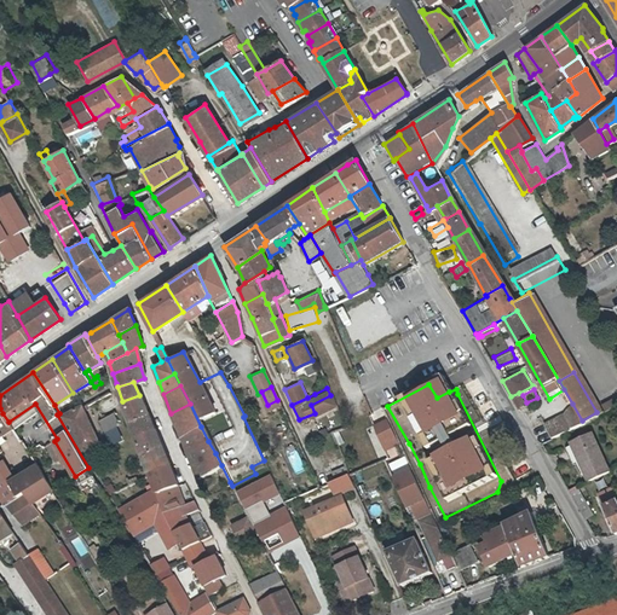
[(524,402),(519,393),(511,396),(517,406),(524,402)]
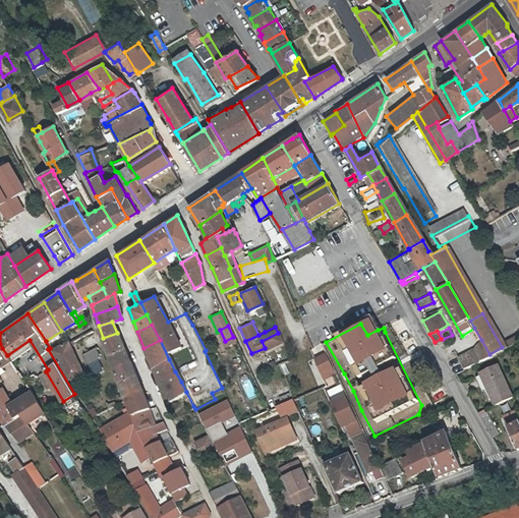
[(117,333),(103,338),(109,353),(123,347),(117,333)]
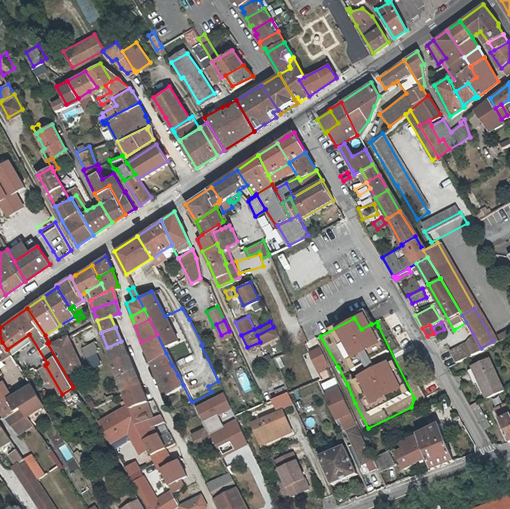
[(68,371),(80,364),(68,339),(71,338),(69,333),(52,344),(68,371)]
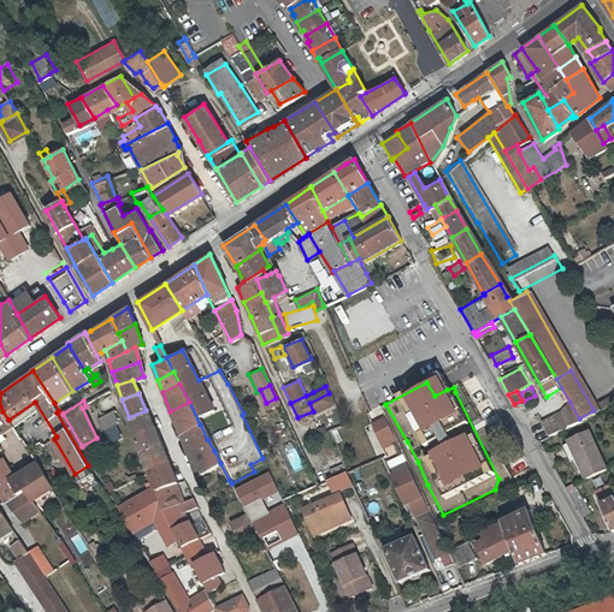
[(179,434),(200,425),(189,402),(170,411),(179,434)]
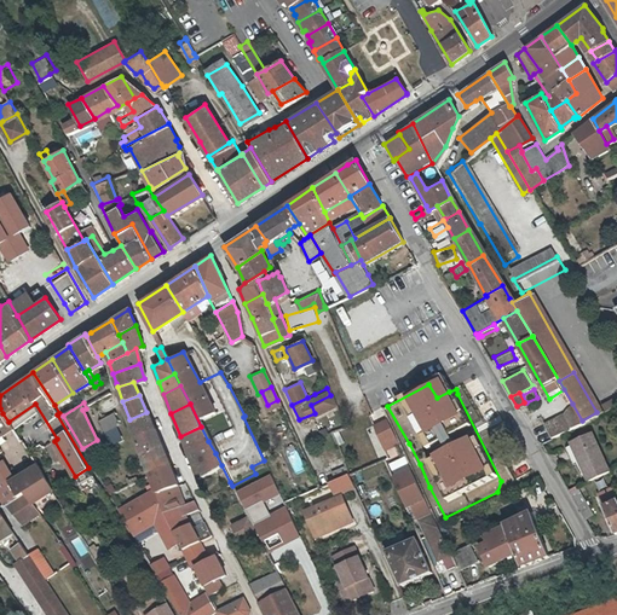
[(540,424),(547,439),(564,430),(582,421),(572,404),(569,406),(564,412),(557,416),(540,424)]
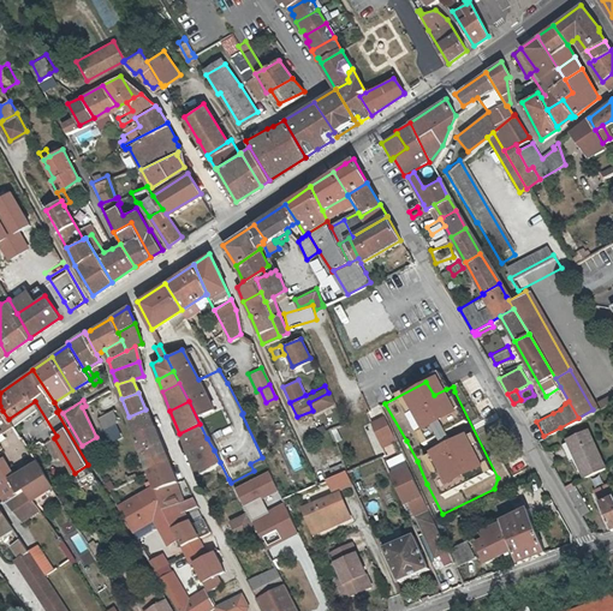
[(99,414),(109,444),(125,438),(114,408),(99,414)]
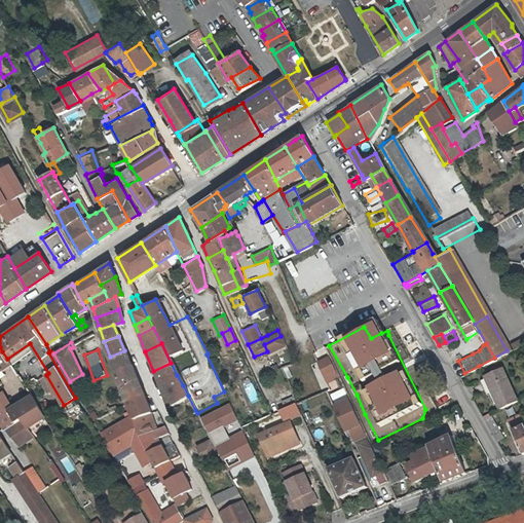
[(124,350),(110,357),(115,371),(131,364),(124,350)]
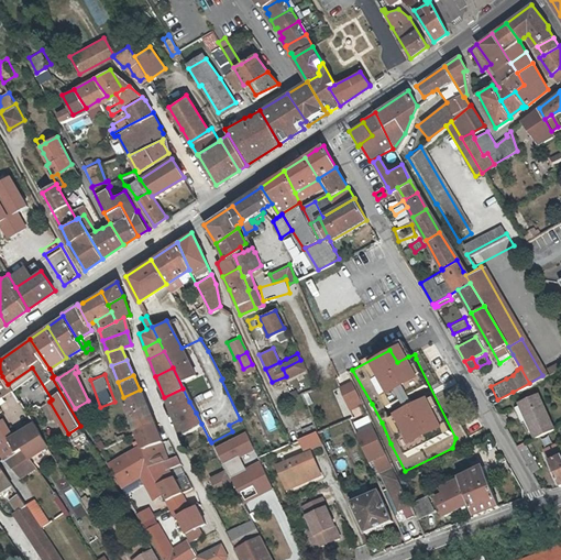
[(0,397),(11,390),(8,384),(2,376),(0,379),(0,397)]
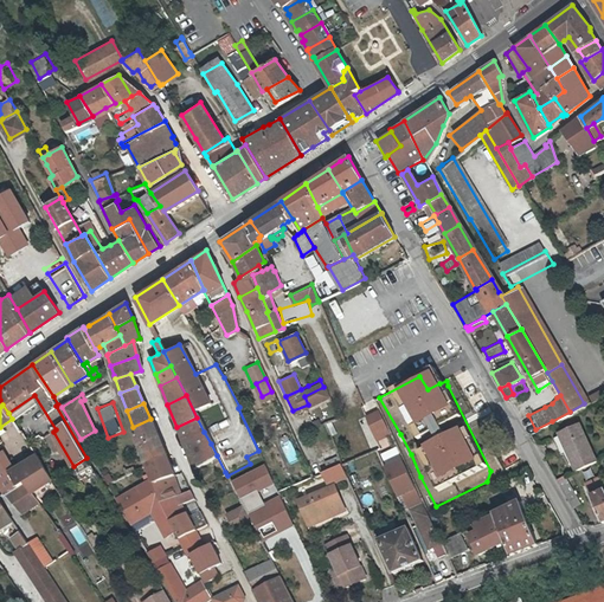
[(365,415),(377,441),(391,434),(379,408),(365,415)]
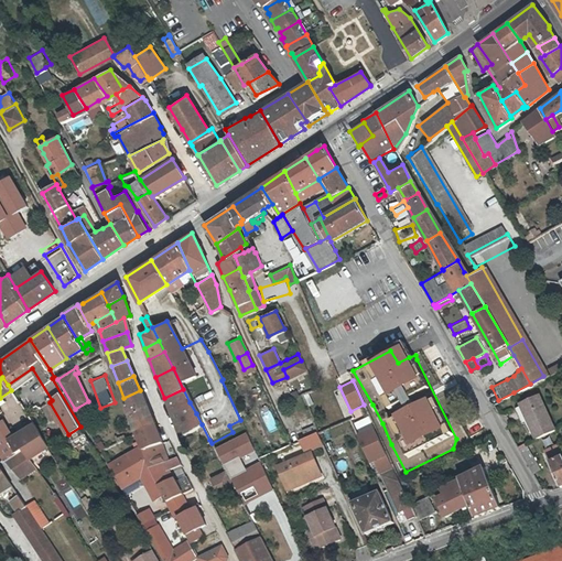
[(170,412),(190,402),(183,389),(164,398),(170,412)]
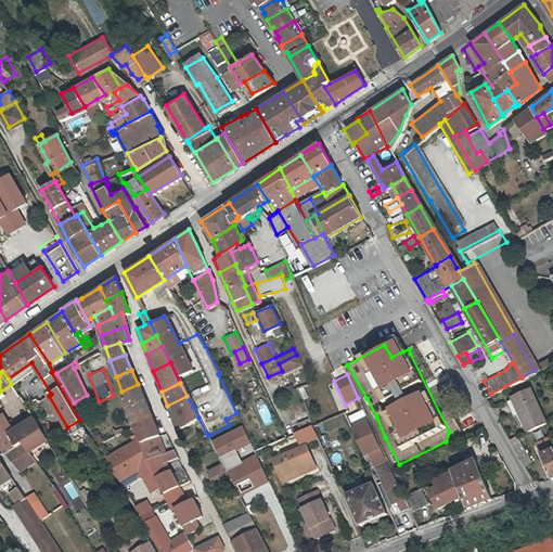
[(138,384),(121,392),(130,415),(148,408),(138,384)]
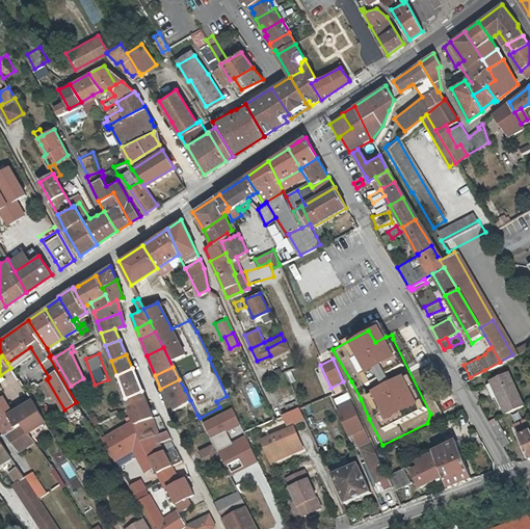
[(522,402),(505,370),(486,379),(503,412),(522,402)]
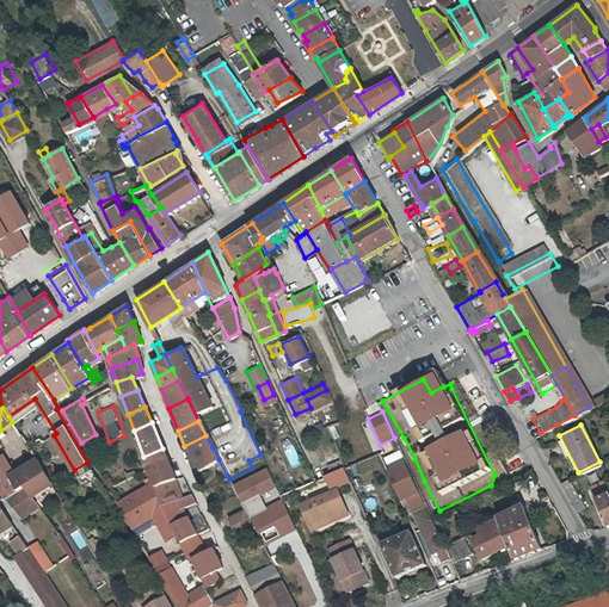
[(189,458),(213,447),(205,435),(184,446),(189,458)]
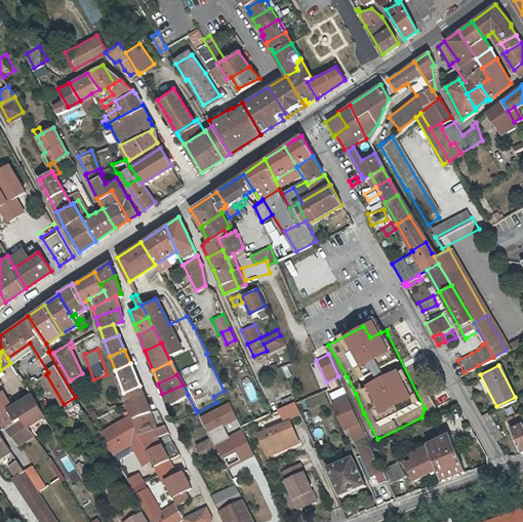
[(242,383),(249,399),(256,396),(250,379),(242,383)]
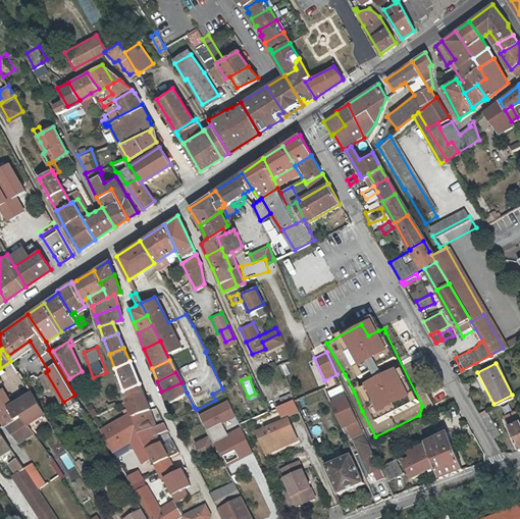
[(187,393),(182,382),(161,392),(166,402),(183,395),(187,393)]
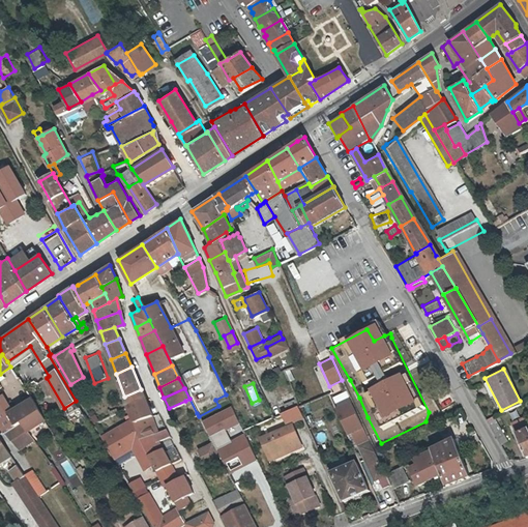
[(144,397),(141,389),(124,397),(127,405),(144,397)]
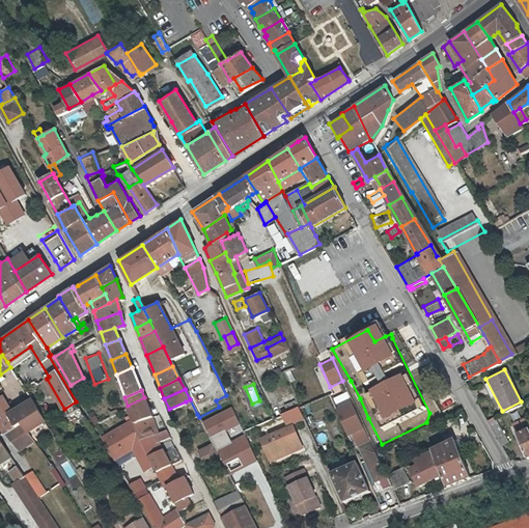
[(144,397),(128,406),(133,421),(139,438),(150,433),(151,433),(156,431),(148,415),(150,414),(144,397)]
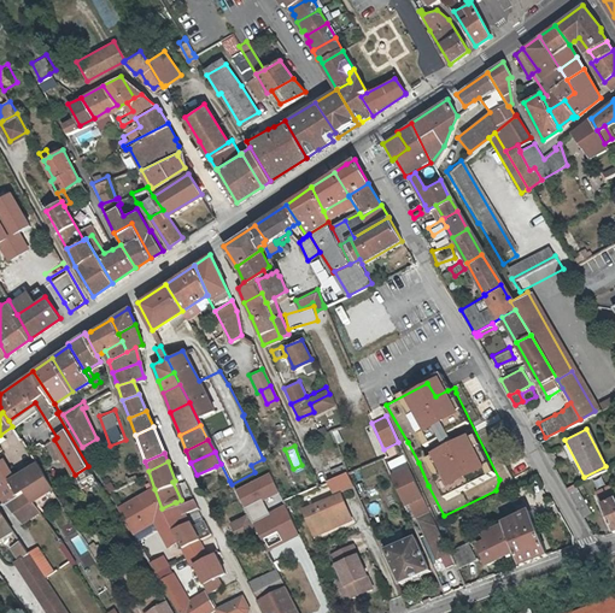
[(24,490),(31,500),(51,487),(52,487),(36,463),(11,481),(0,488),(0,497),(3,501),(4,502),(24,490)]
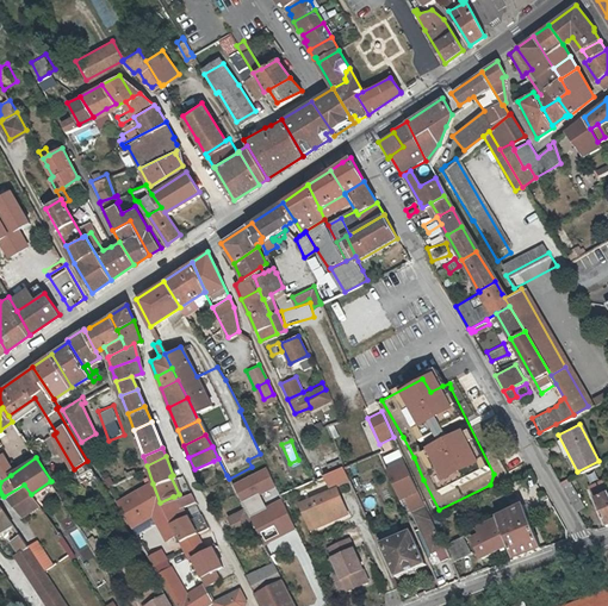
[(515,473),(528,467),(523,457),(510,463),(515,473)]
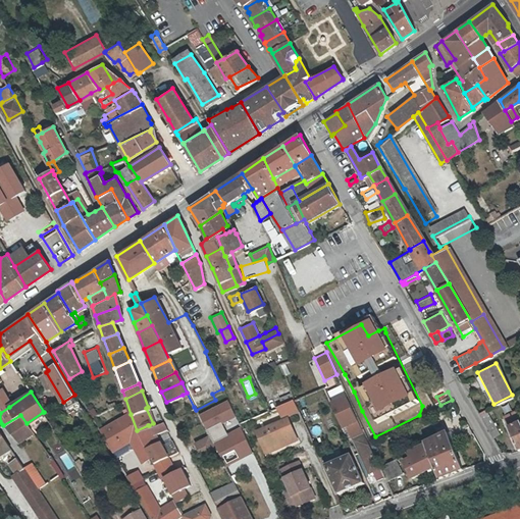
[(187,393),(183,395),(190,409),(194,407),(187,393)]
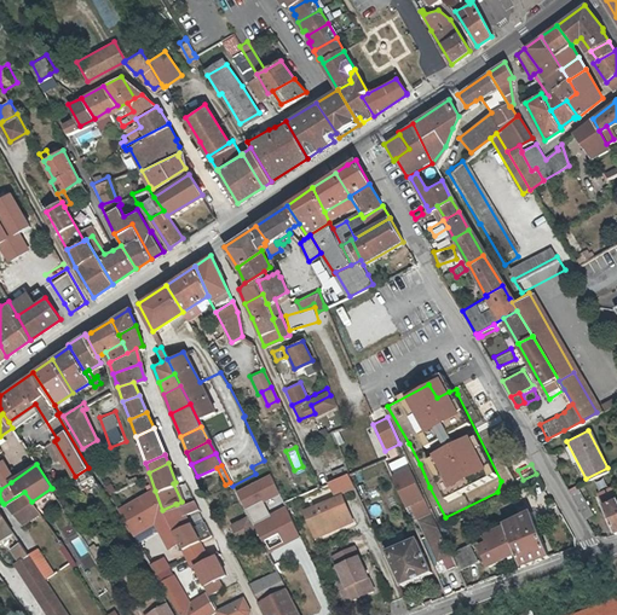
[(0,489),(11,482),(0,466),(0,489)]
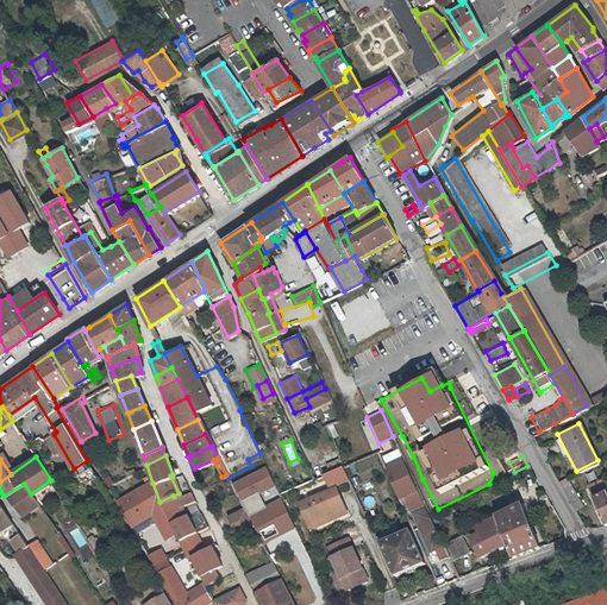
[(91,467),(87,460),(74,468),(77,474),(91,467)]
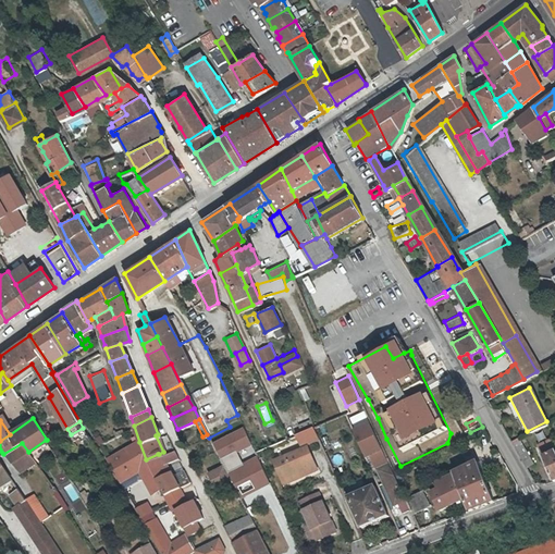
[(311,425),(294,432),(299,443),(317,435),(311,425)]
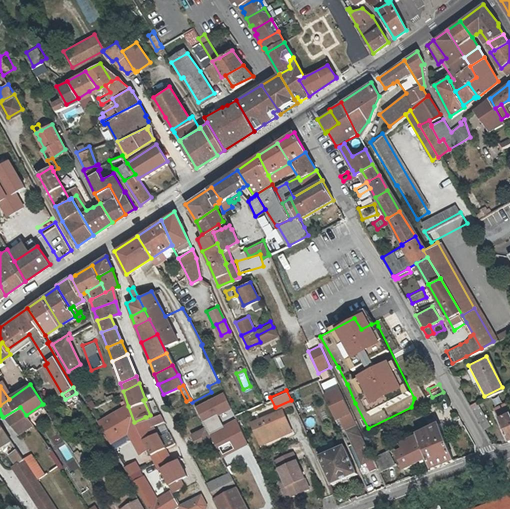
[(224,392),(196,404),(220,457),(248,444),(237,418),(223,424),(219,415),(232,409),(224,392)]
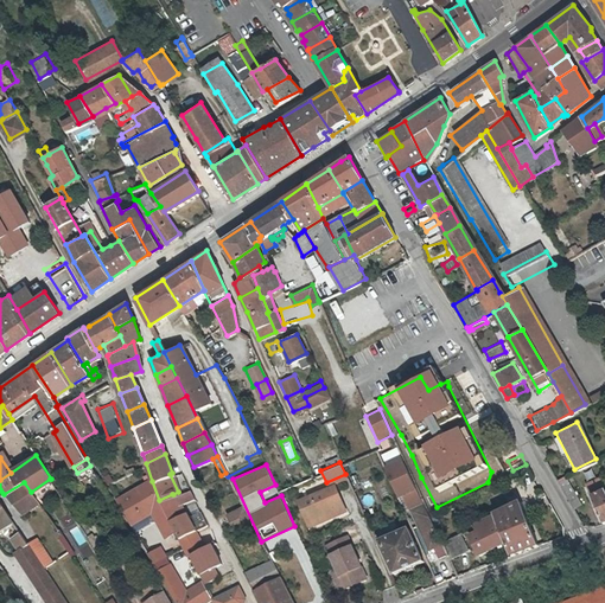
[(602,521),(604,519),(604,491),(598,478),(584,483),(602,521)]
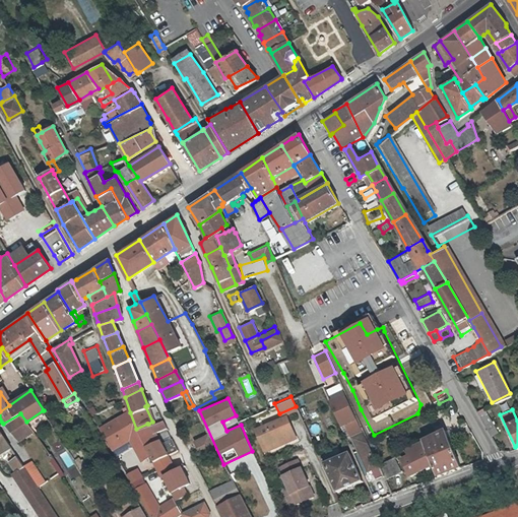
[(20,413),(3,424),(17,440),(33,431),(26,422),(20,413)]
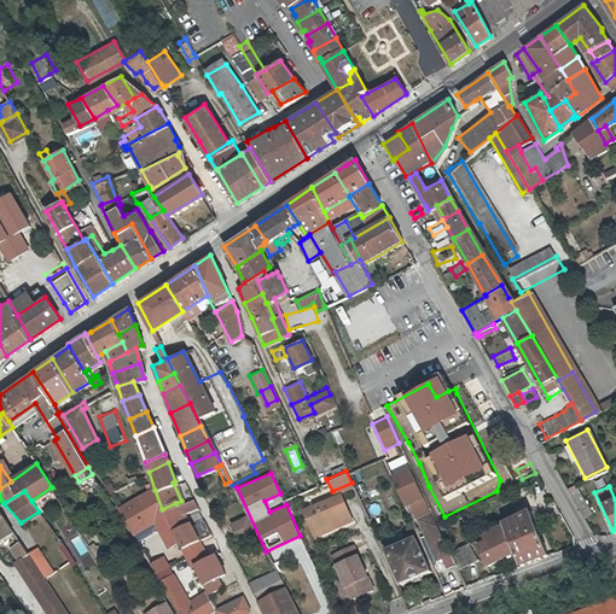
[(350,515),(340,491),(302,508),(313,528),(326,522),(329,526),(350,515)]
